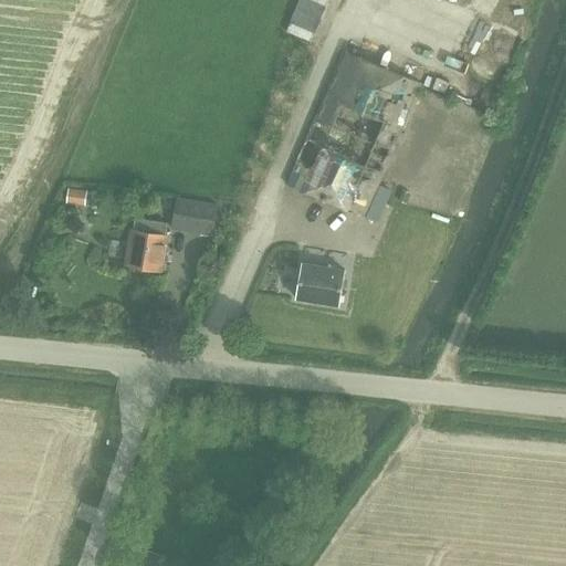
[(512,27),(496,59),(515,67),(531,35),(512,27)]
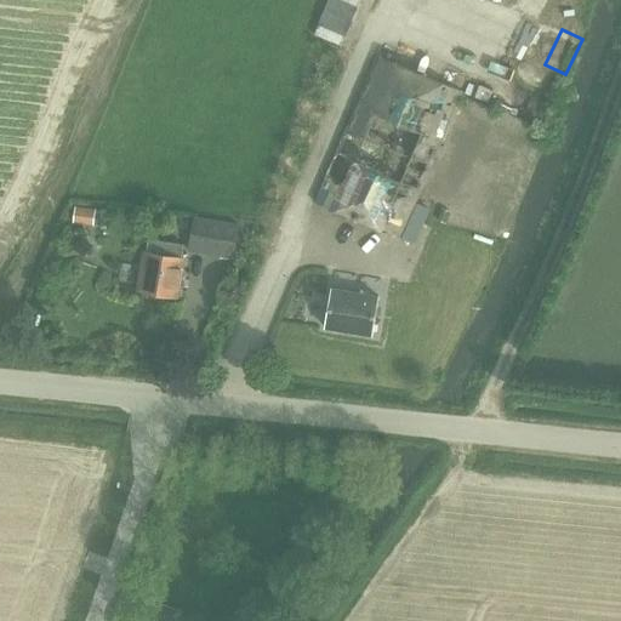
[(399,239),(409,217),(466,85),(382,49),(315,203),(399,239)]
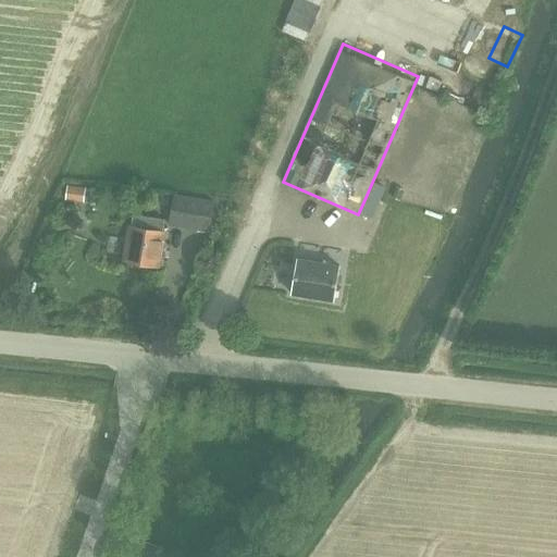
[(84,203),(86,188),(67,186),(66,201),(84,203)]
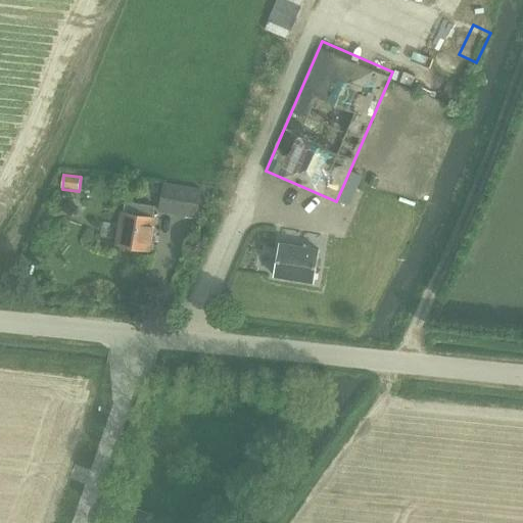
[(196,216),(200,188),(163,183),(159,210),(196,216)]
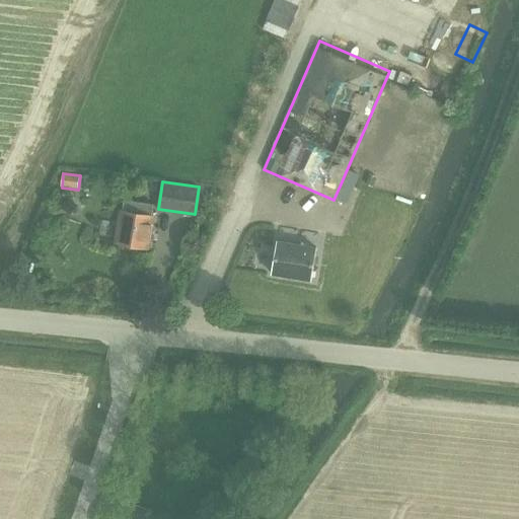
[(152,216),(154,206),(125,201),(123,211),(121,210),(116,242),(148,248),(154,216),(152,216)]
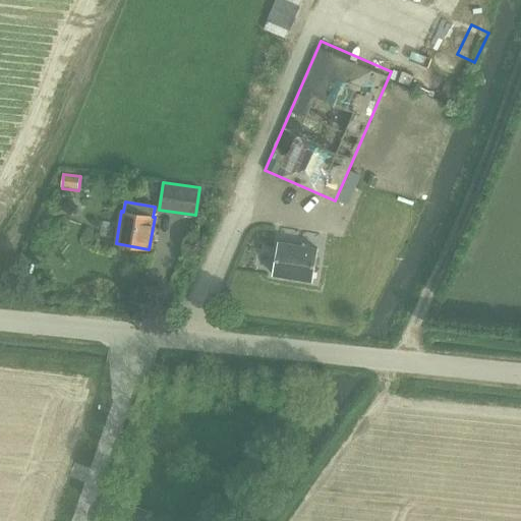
[(311,282),(317,249),(279,243),(273,275),(311,282)]
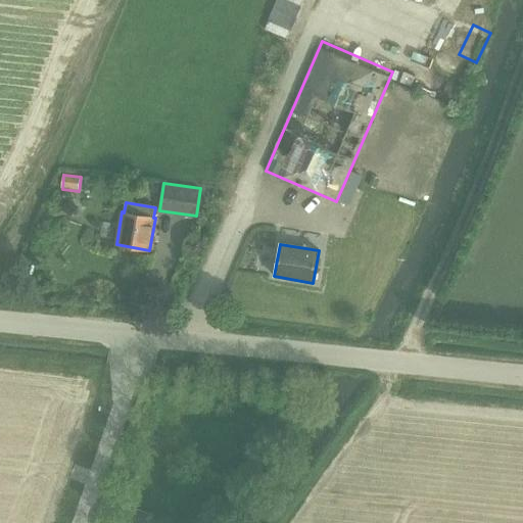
[(119,501),(114,513),(127,517),(131,505),(119,501)]
